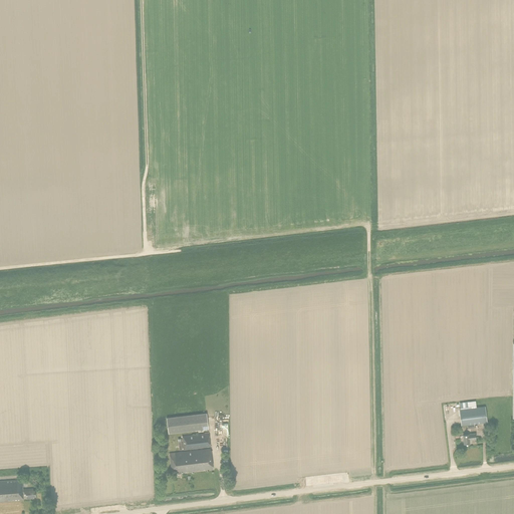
[(475,402),(460,404),(460,410),(462,425),(462,426),(475,424),(486,423),(487,423),(485,407),(476,408),(475,402)]
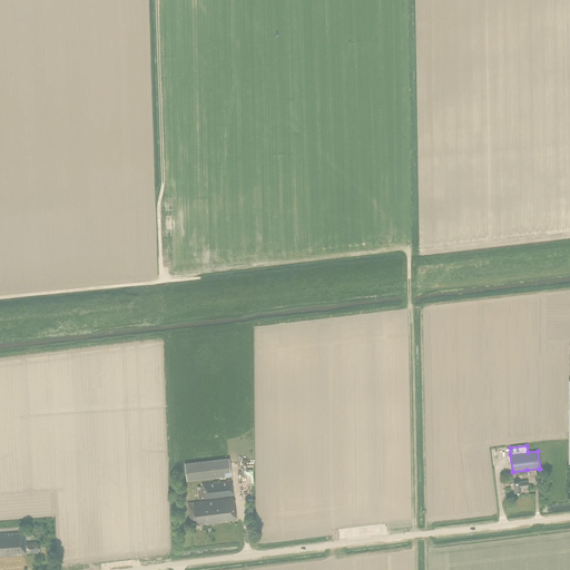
[(229,459),(185,463),(185,464),(187,481),(192,480),(202,479),(232,475),(229,463),(229,459)]
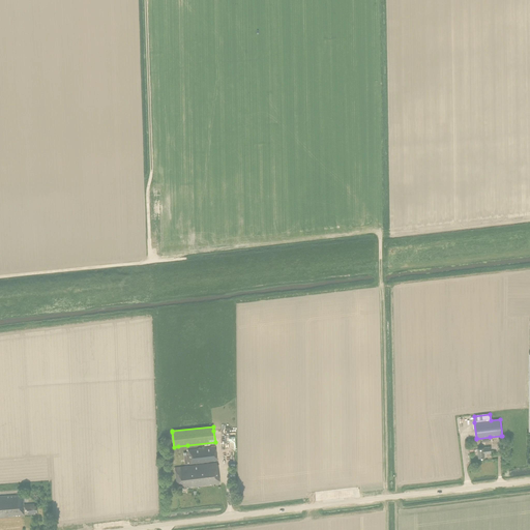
[(217,462),(215,446),(187,449),(189,465),(217,462)]
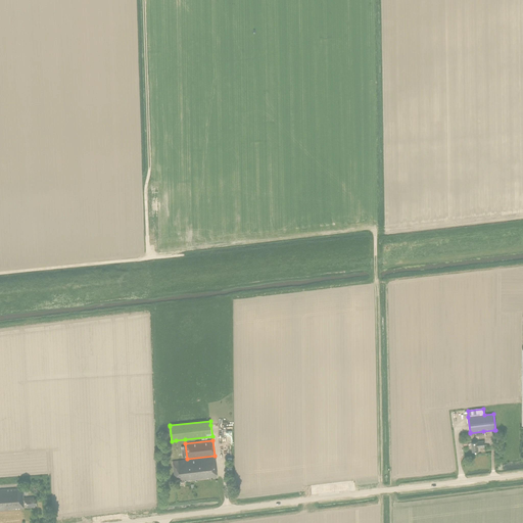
[(471,442),(472,453),(478,452),(478,447),(484,447),(484,441),(471,442)]
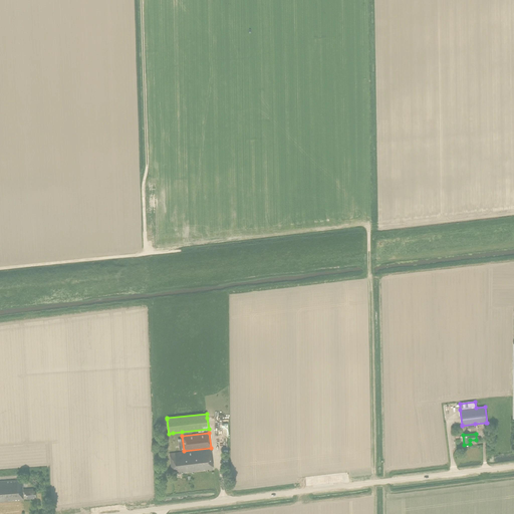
[(170,453),(172,472),(178,471),(178,472),(181,472),(182,473),(213,469),(211,449),(170,453)]
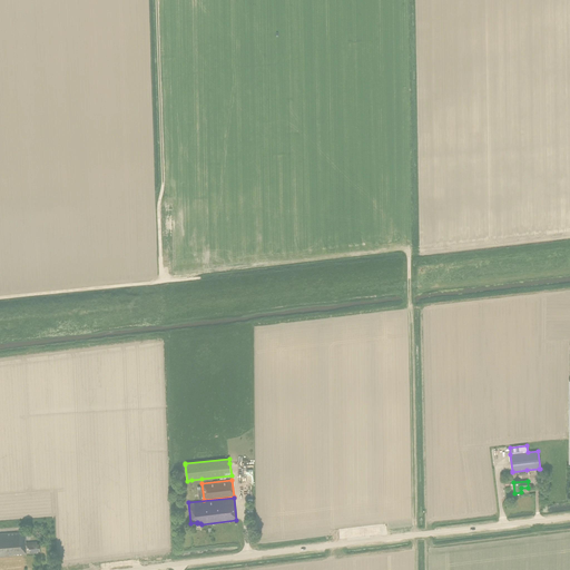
[(26,542),(25,532),(0,533),(0,557),(27,554),(27,553),(38,552),(38,551),(40,550),(39,543),(37,543),(37,542),(26,542)]
